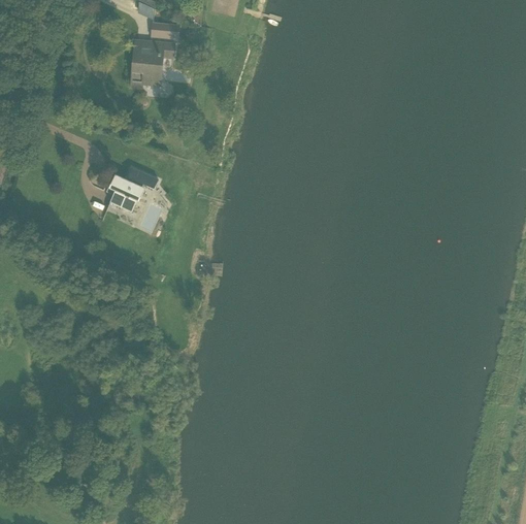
[(151,19),(150,33),(176,36),(178,22),(151,19)]
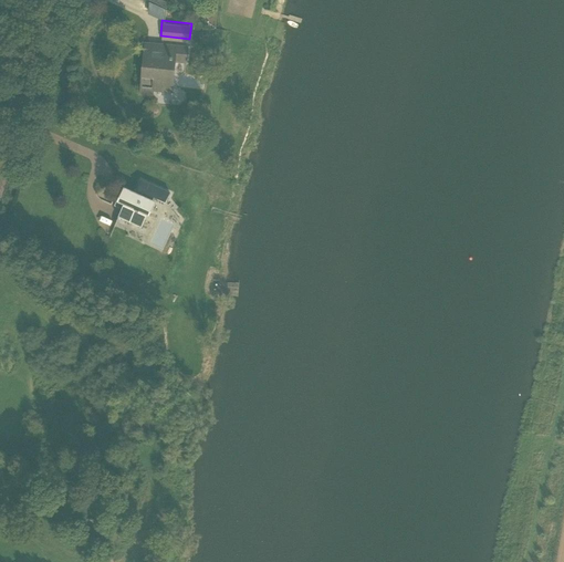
[(196,29),(199,38),(207,35),(204,27),(196,29)]
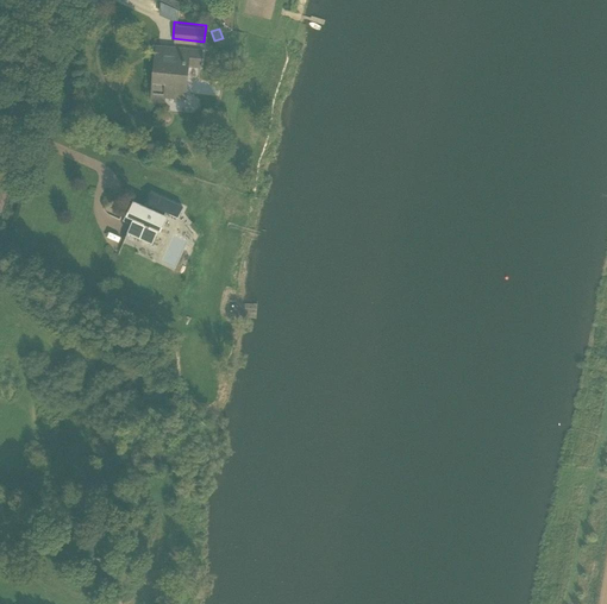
[(200,46),(155,43),(149,96),(163,98),(163,89),(186,90),(188,63),(199,64),(200,46)]
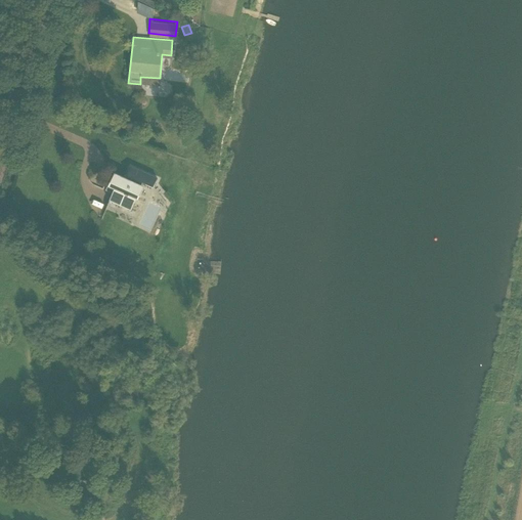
[(156,175),(129,164),(125,173),(151,185),(156,175)]
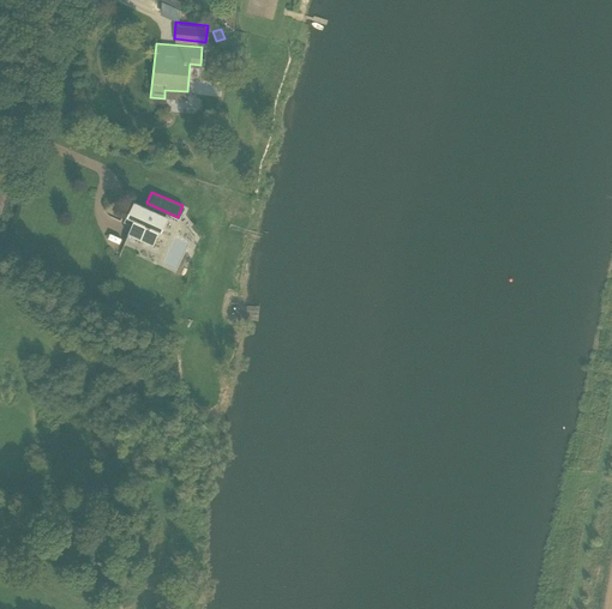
[(132,235),(150,243),(156,230),(162,233),(169,218),(133,203),(127,217),(138,222),(132,235)]
